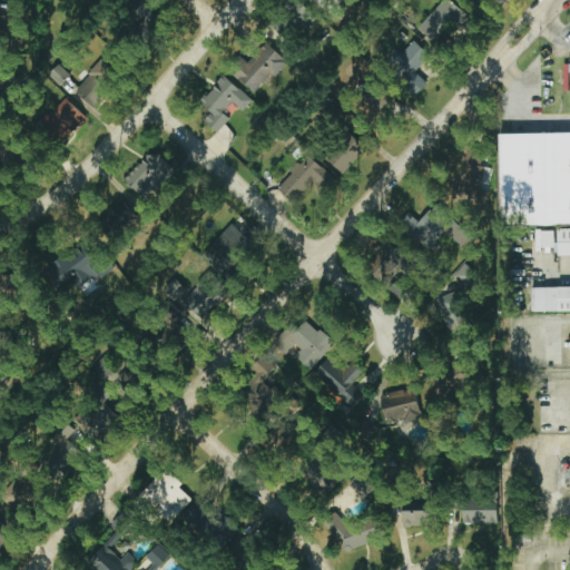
[(443,0),(419,28),(436,45),(465,13),(450,0),(443,0)]
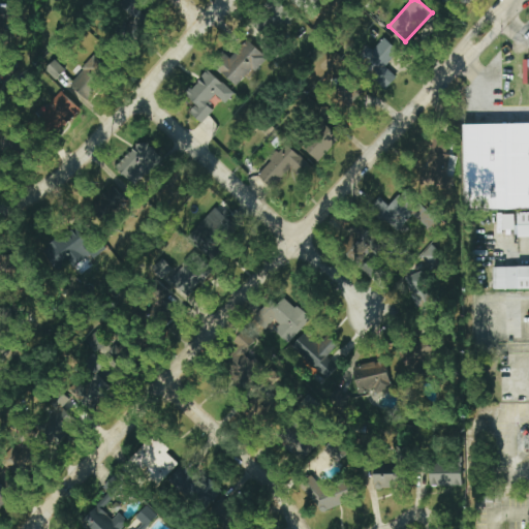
[(282,2),(251,19),(260,36),(291,20),(282,2)]
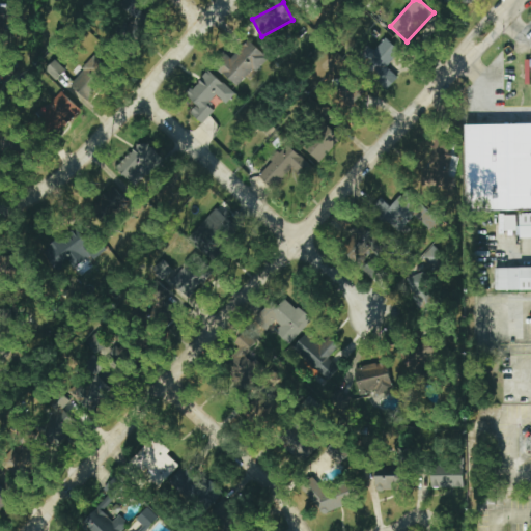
[(148,17),(136,12),(130,28),(143,33),(148,17)]
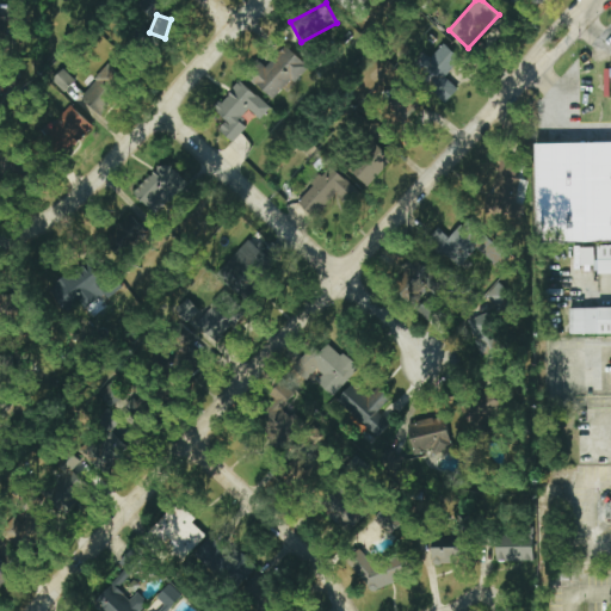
[(445,103),(458,90),(445,76),(461,60),(444,44),(415,74),(445,103)]
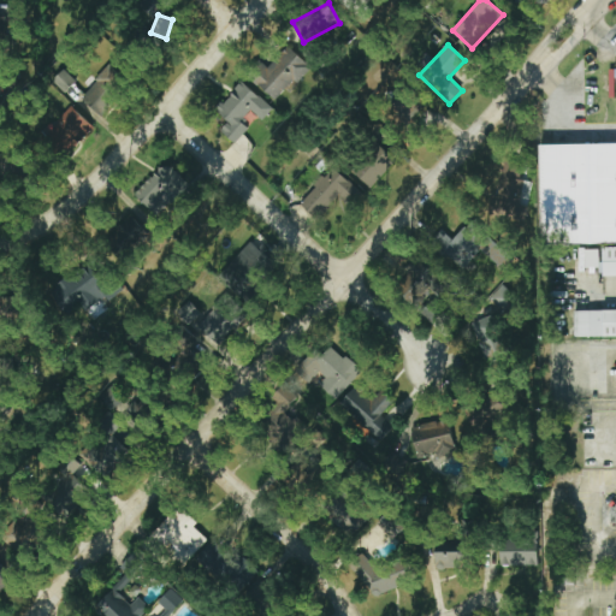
[(312,69),(289,46),(254,80),(277,102),(312,69)]
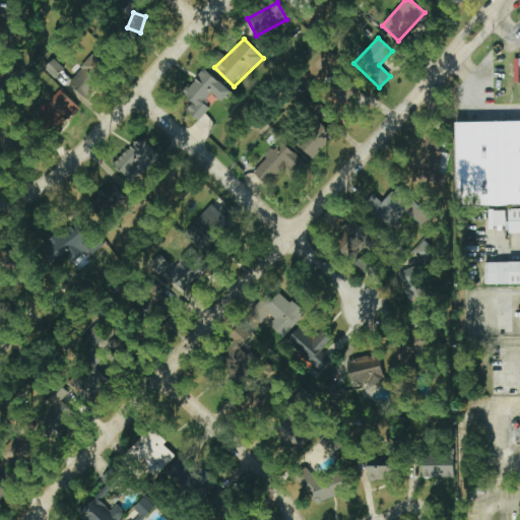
[(68,79),(81,94),(108,71),(94,56),(68,79)]
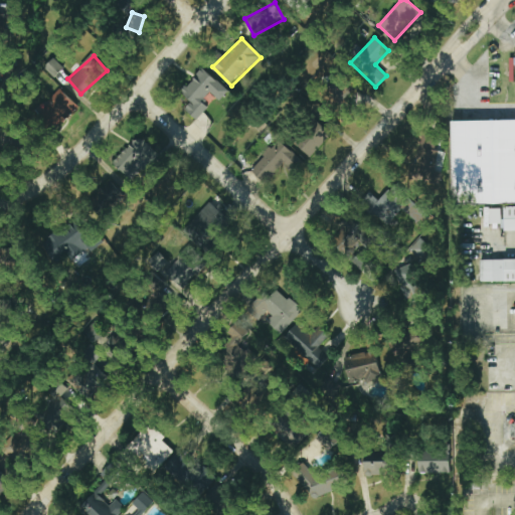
[(229,91),(202,68),(182,94),(191,102),(184,110),(197,120),(208,107),(202,102),(209,92),(220,101),(229,91)]
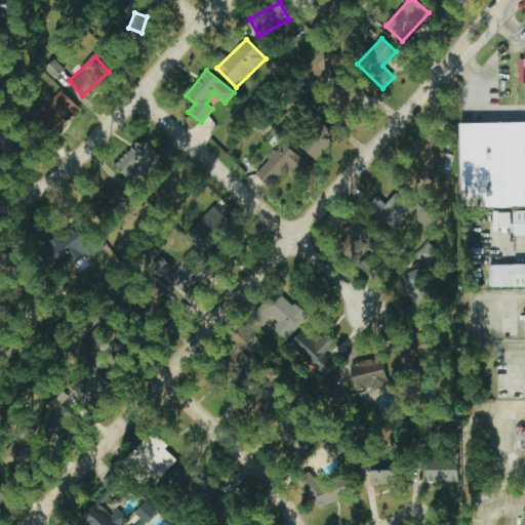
[(44,111),(63,128),(81,109),(63,92),(44,111)]
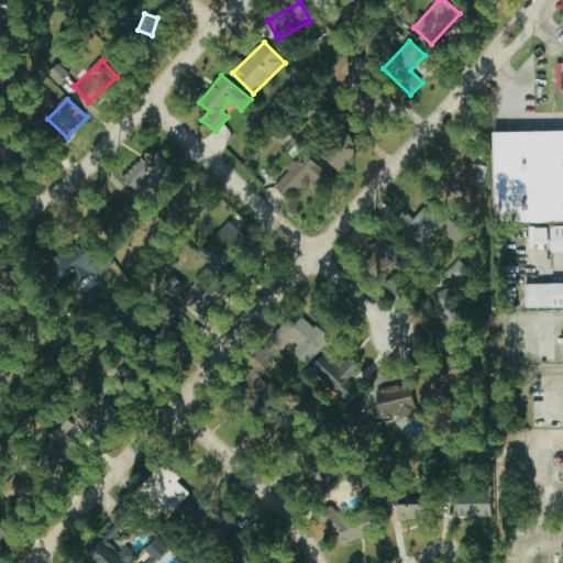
[(493,133),(562,131),(562,221),(494,222),(493,133)]
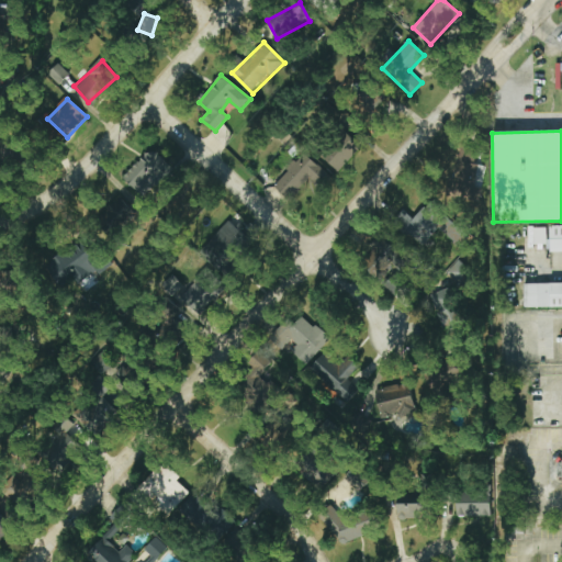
[(338,172),(362,147),(346,132),(322,157),(338,172)]
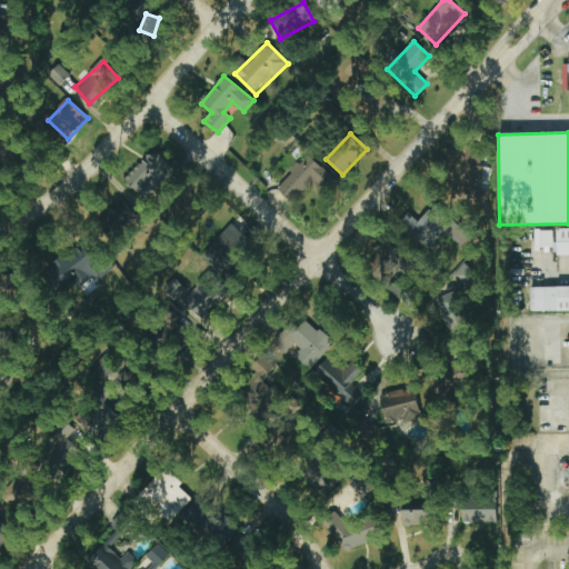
[(0,142),(0,153),(0,162),(26,163),(26,143),(0,142)]
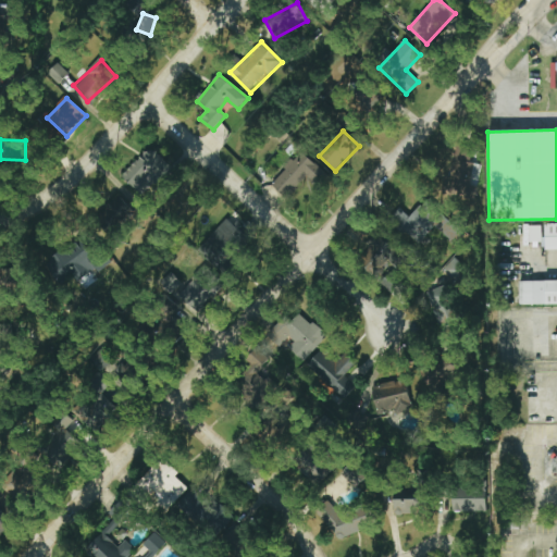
[(143,196),(160,177),(164,182),(175,171),(150,147),(122,175),(143,196)]
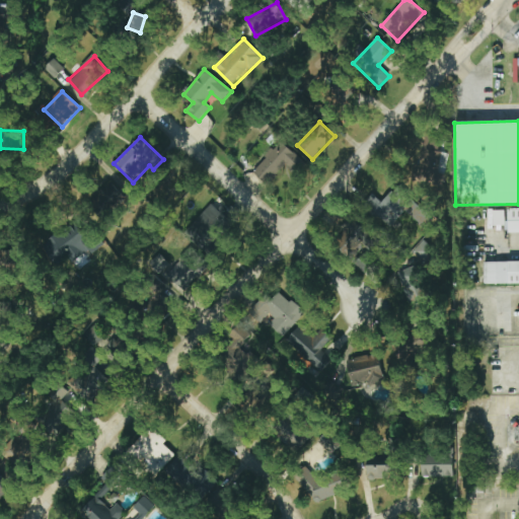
[(252,172),(268,186),(285,165),(297,175),(306,164),(281,141),(252,172)]
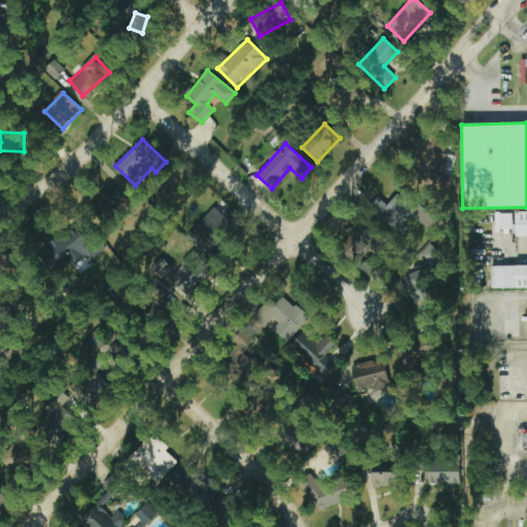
[(127,201),(114,186),(95,202),(107,216),(127,201)]
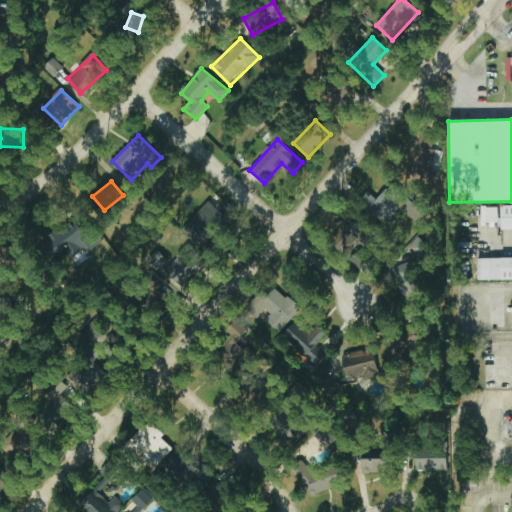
[(428,213),(389,185),(378,200),(367,192),(358,204),(387,224),(398,209),(420,224),(428,213)]
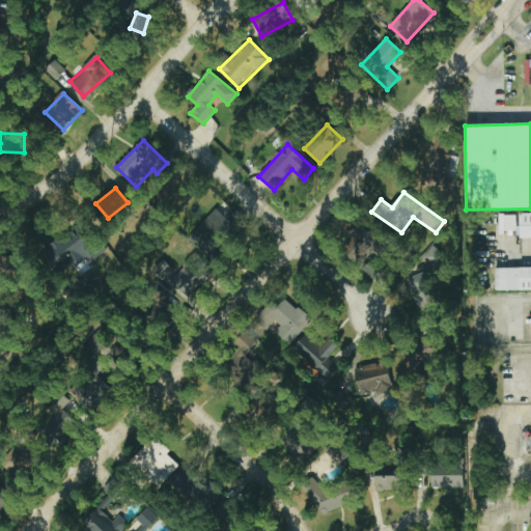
[(198,229),(216,244),(233,223),(216,208),(198,229)]
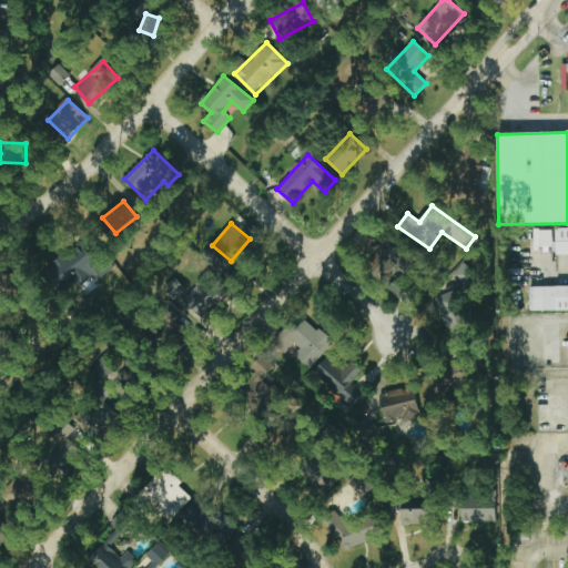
[(567,254),(567,227),(540,229),(540,247),(554,246),(555,254),(567,254)]
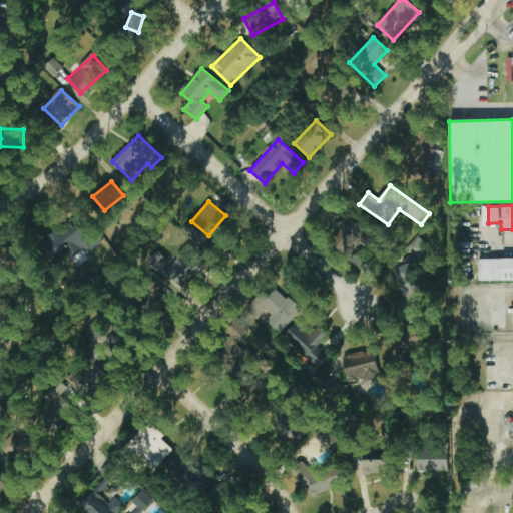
[(359,238),(364,242),(369,235),(354,221),(335,242),(347,252),(359,238)]
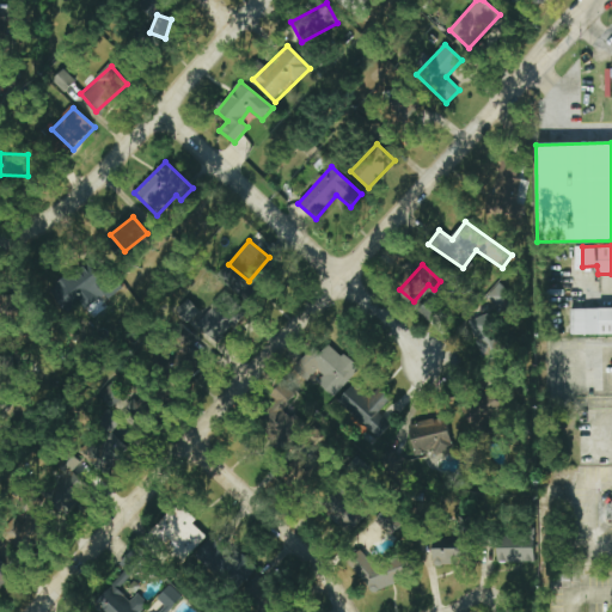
[(83,292),(98,300),(108,282),(86,270),(80,280),(66,273),(51,299),(72,310),(83,292)]
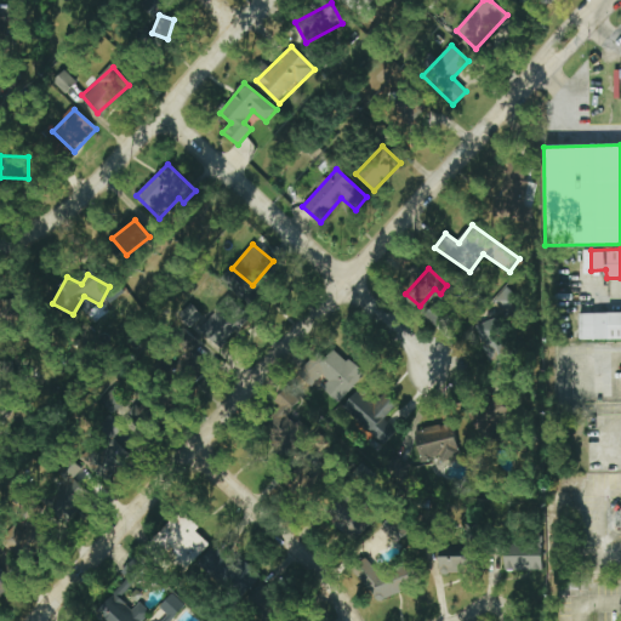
[(494,300),(510,318),(524,305),(508,286),(494,300)]
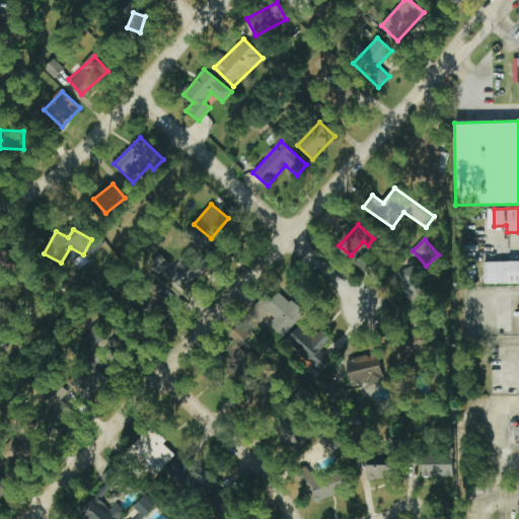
[(184,291),(208,266),(190,249),(166,275),(184,291)]
